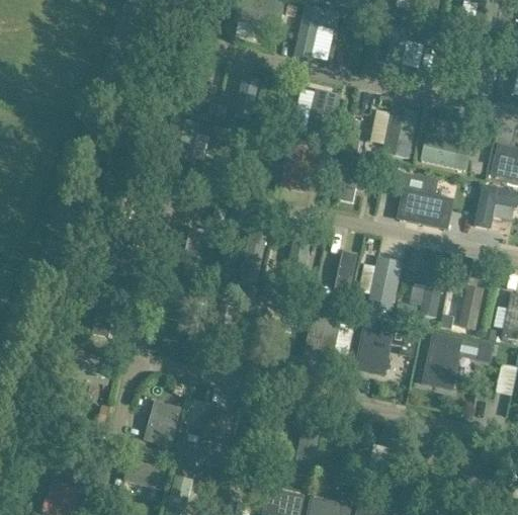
[(281,29),(287,2),(277,0),(239,0),(236,20),(281,29)]
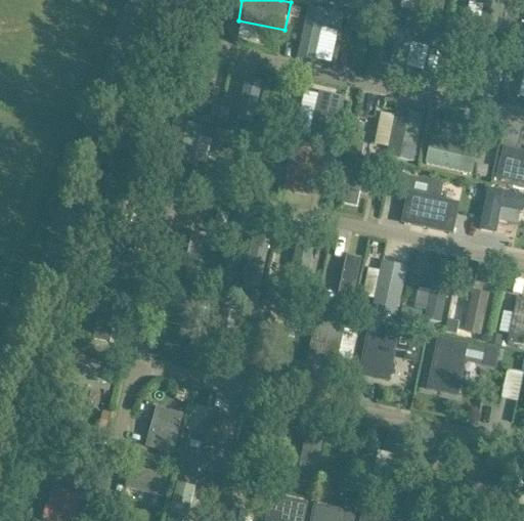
[(365,9),(366,0),(340,0),(339,3),(365,9)]
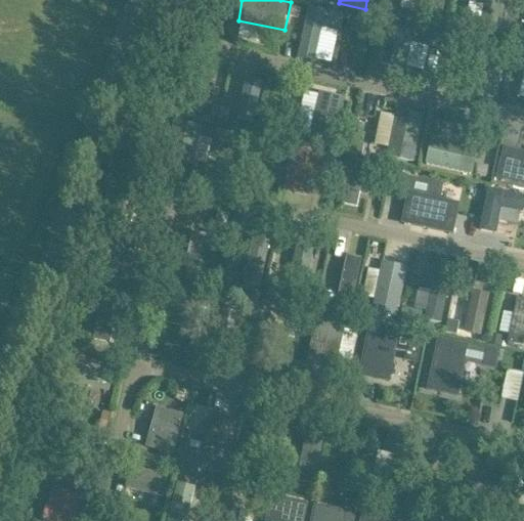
[(417,0),(413,18),(442,25),(446,0),(417,0)]
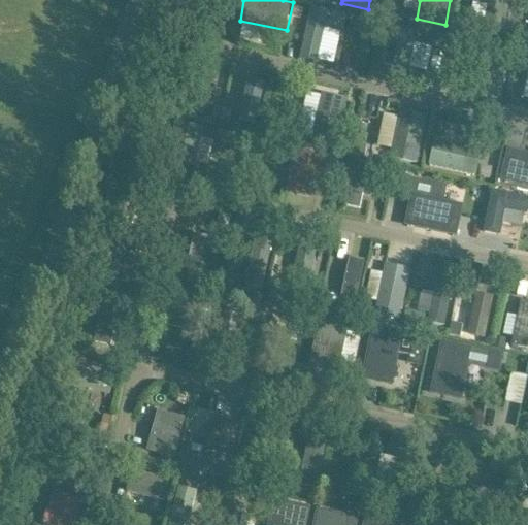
[(473,0),(473,2),(488,4),(484,29),(500,32),(505,0),(473,0)]
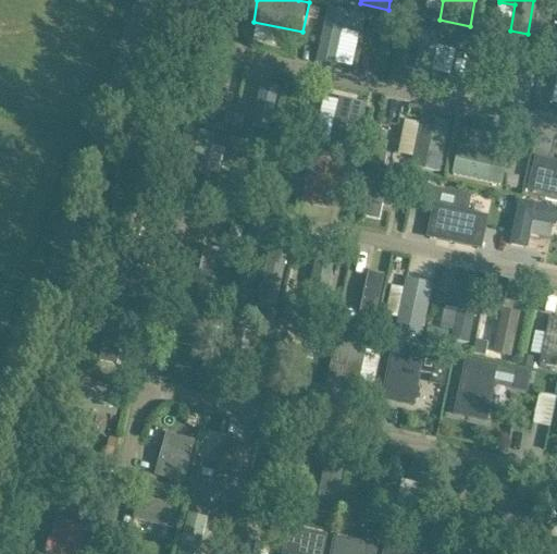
[(370,25),(342,19),(334,57),(362,62),(370,25)]
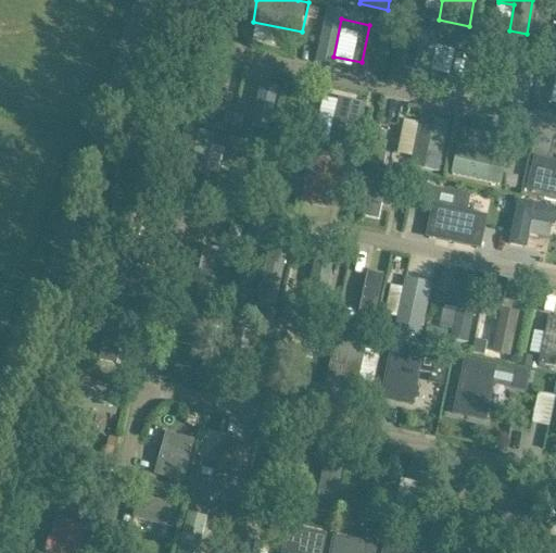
[(449,37),(420,30),(412,73),(440,78),(449,37)]
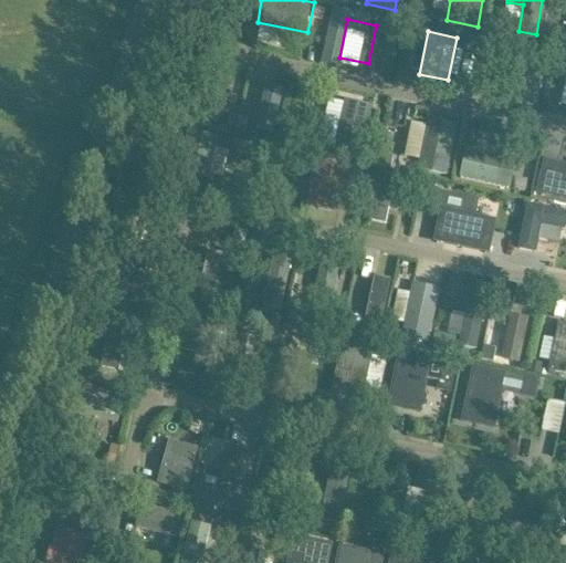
[(537,106),(549,54),(520,49),(509,100),(537,106)]
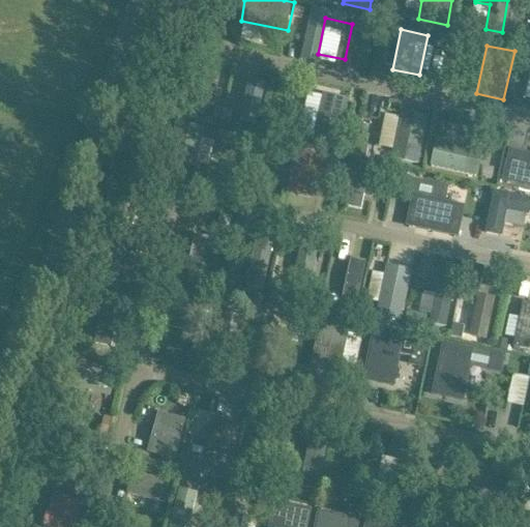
[(246,74),(236,118),(254,122),(265,78),(246,74)]
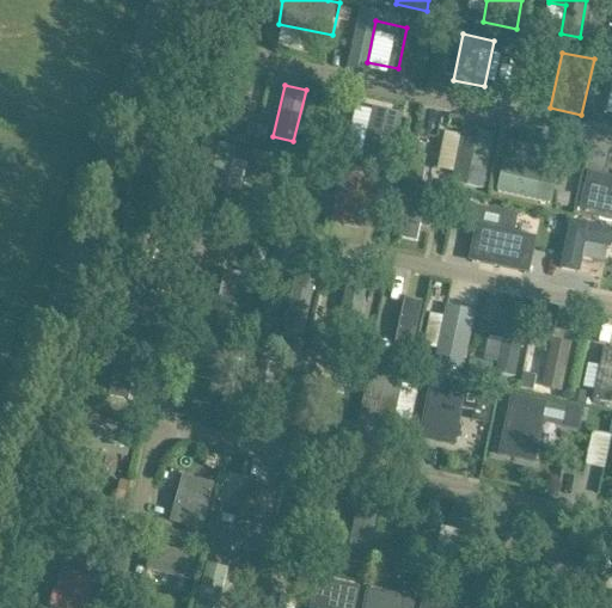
[(360,159),(389,166),(402,112),(372,105),(360,159)]
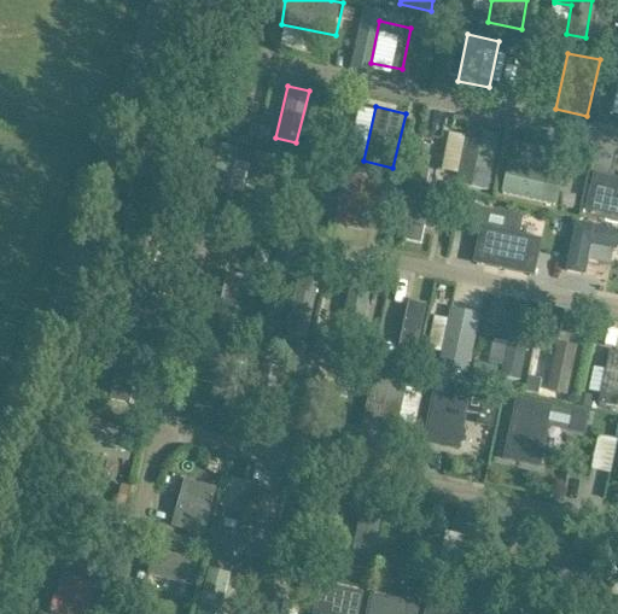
[(456,182),(487,188),(499,132),(467,126),(456,182)]
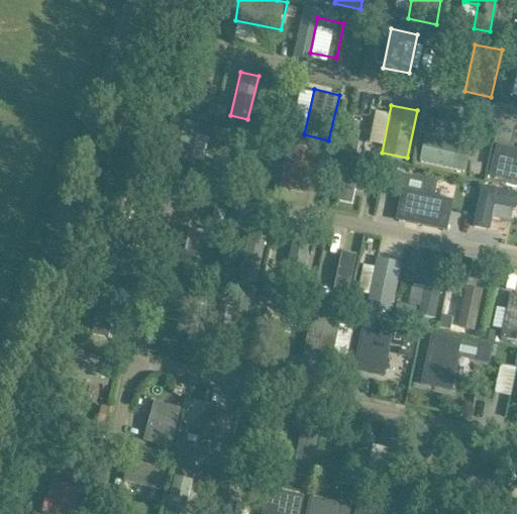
[(199,124),(172,118),(164,157),(190,163),(199,124)]
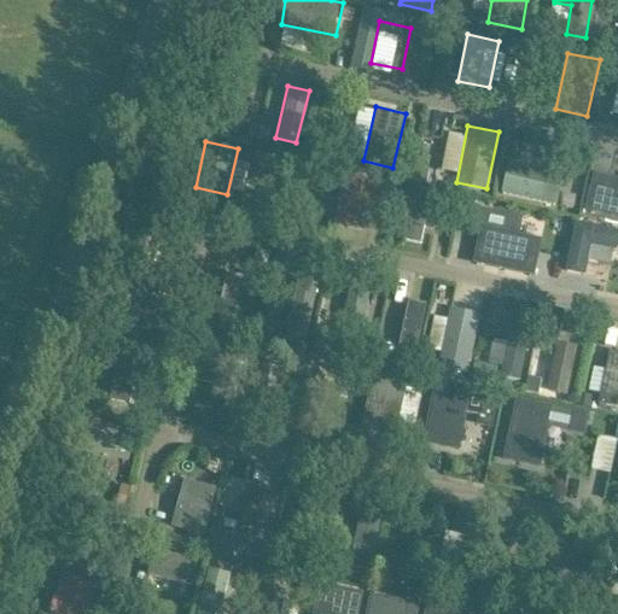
[(565,173),(512,161),(505,192),(559,204),(565,173)]
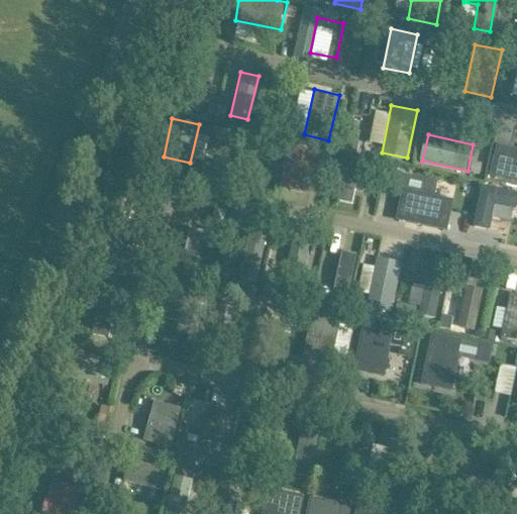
[(312,193),(321,149),(290,143),(281,187),(312,193)]
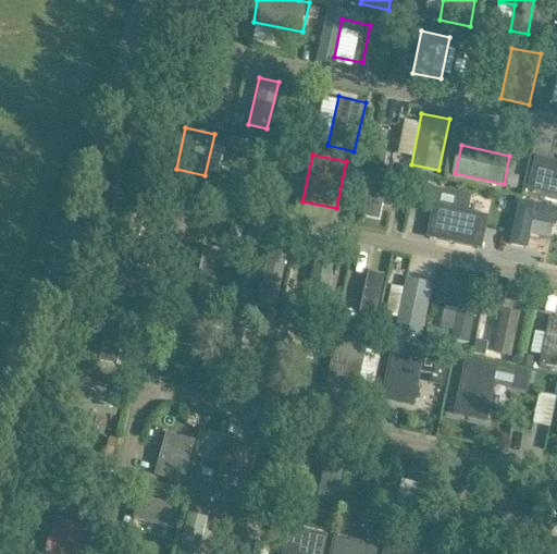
[(556,158),(537,155),(530,188),(556,194),(556,158)]
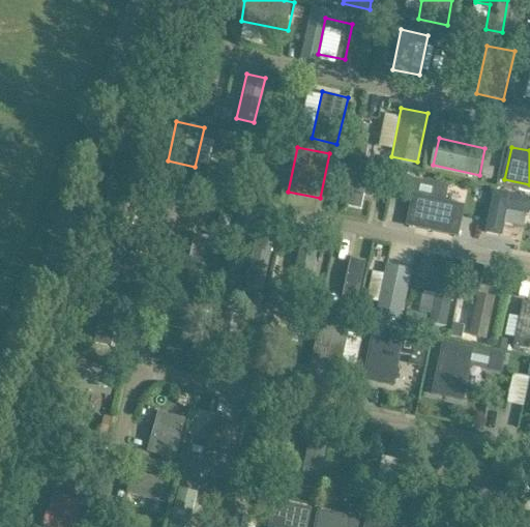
[(361,209),(372,164),(356,160),(347,206),(361,209)]
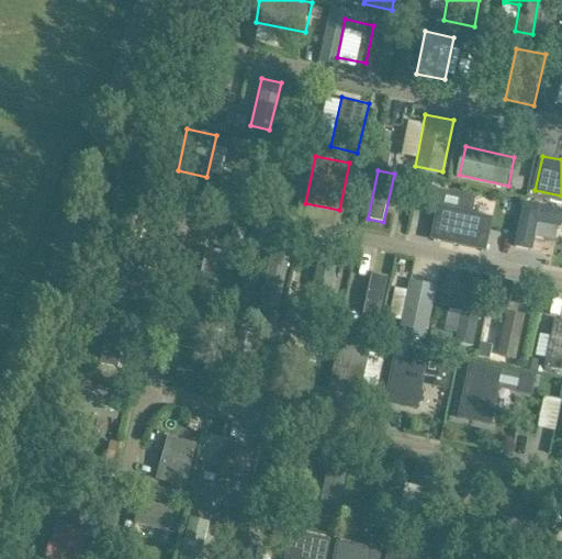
[(425,186),(420,203),(434,205),(437,188),(425,186)]
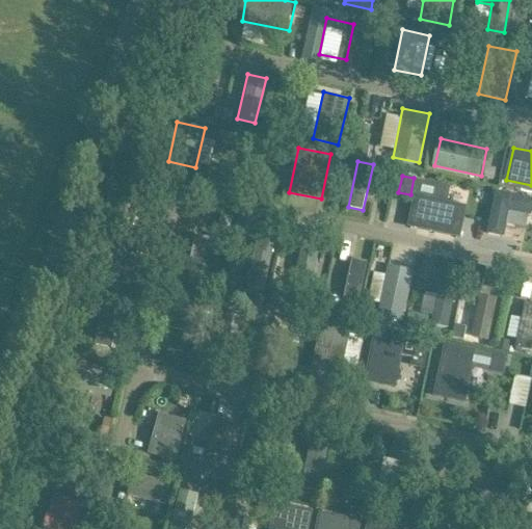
[(531,192),(523,229),(531,230),(531,192)]
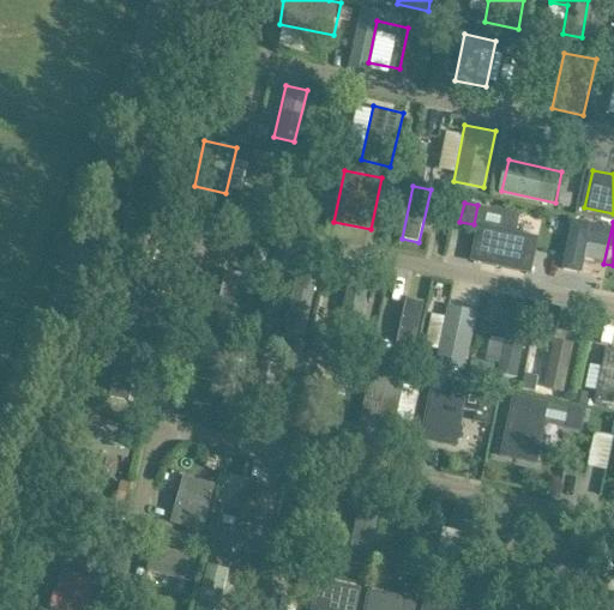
[(480,225),(473,259),(530,271),(537,237),(480,225)]
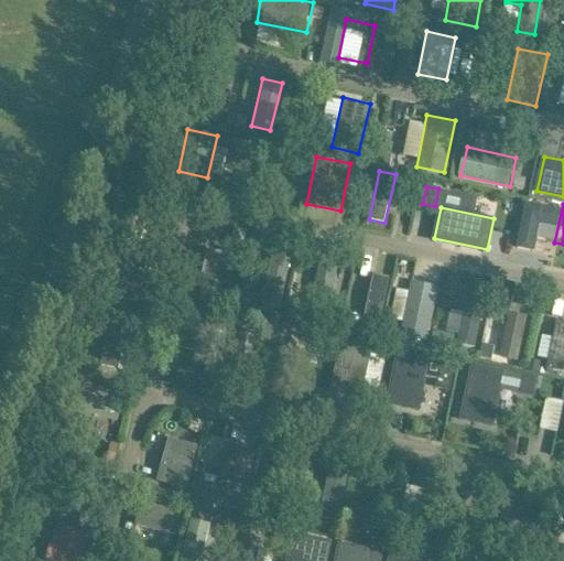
[(540,250),(548,214),(529,209),(521,246),(540,250)]
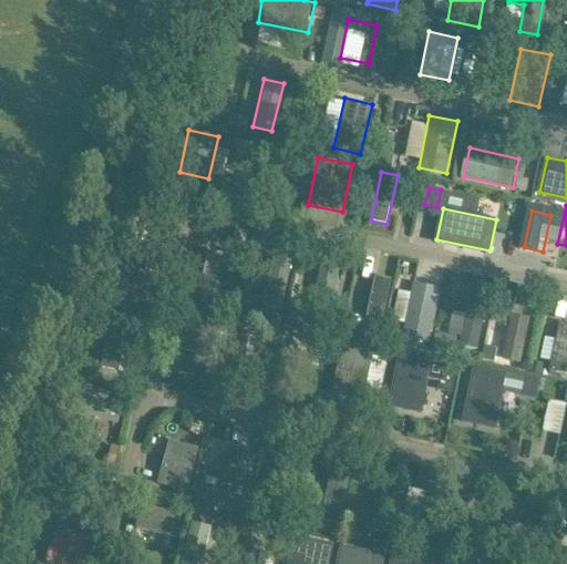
[(234,298),(245,249),(228,246),(222,275),(203,270),(198,290),(234,298)]
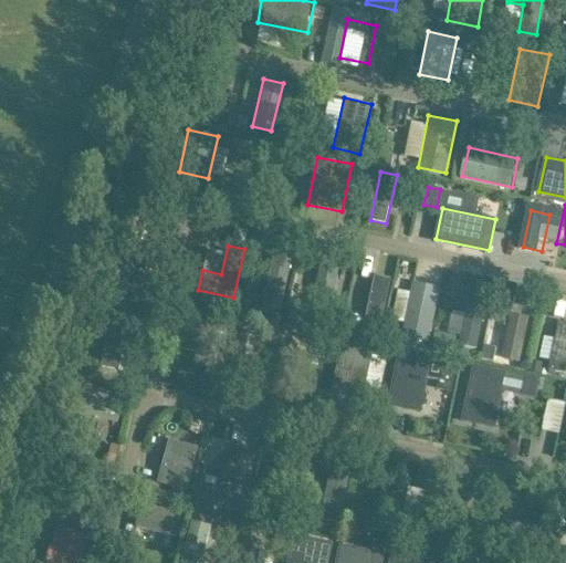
[(275,305),(286,260),(266,256),(255,301),(275,305)]
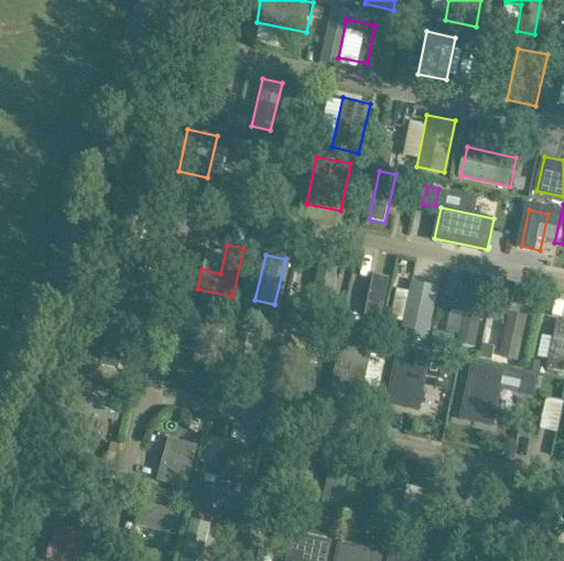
[(325,316),(337,263),(320,260),(308,313),(325,316)]
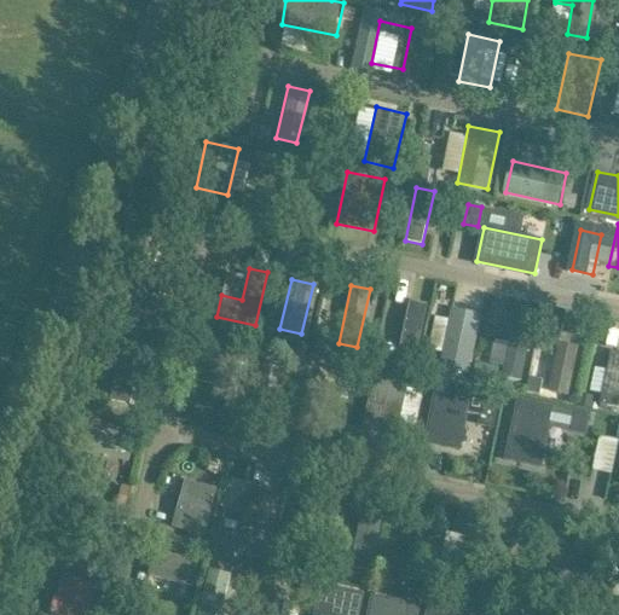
[(453,305),(440,366),(468,371),(481,311),(453,305)]
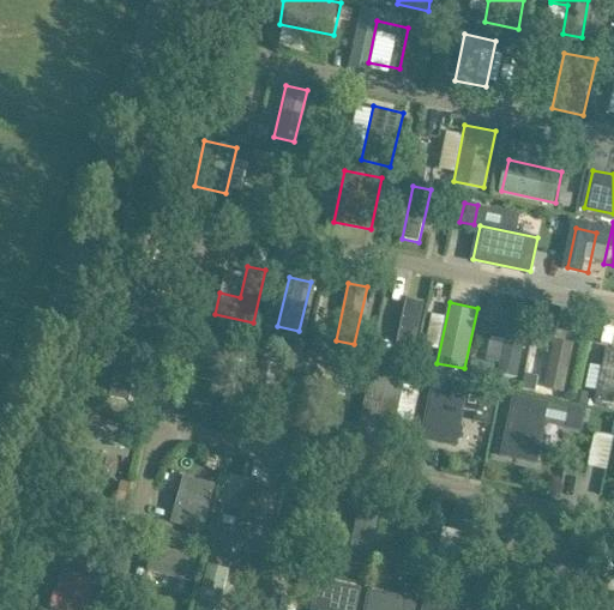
[(413,358),(422,308),(408,306),(397,356),(413,358)]
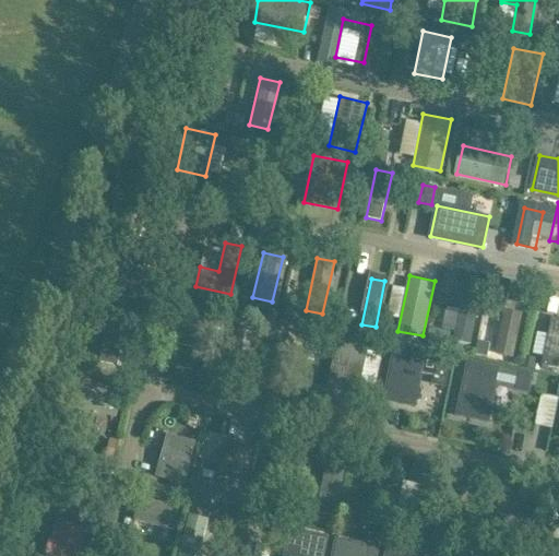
[(483,292),(467,288),(453,346),(470,350),(483,292)]
